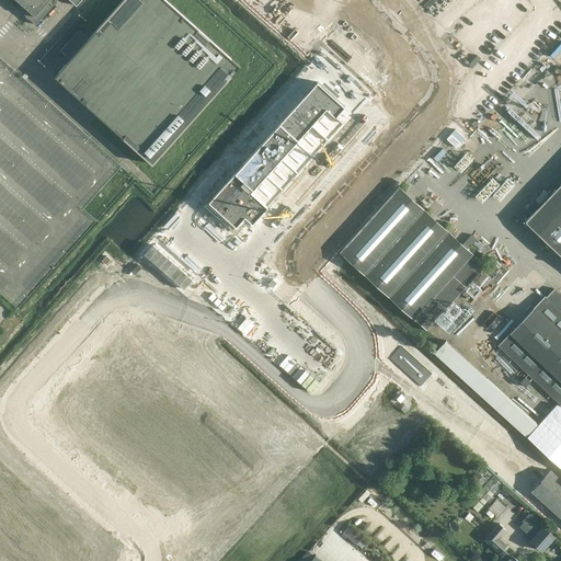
[(15,0),(22,4),(18,9),(35,24),(50,8),(46,3),(48,0),(69,0),(76,6),(80,0),(15,0)]
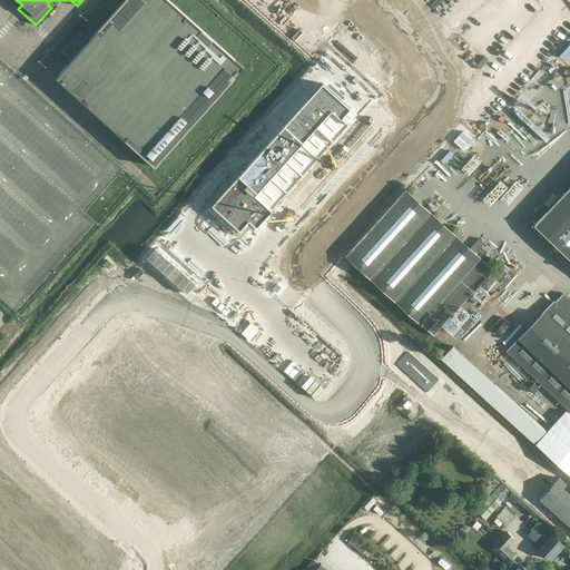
[(168,0),(125,0),(90,39),(80,30),(61,51),(71,60),(56,78),(155,167),(244,68),(168,0)]
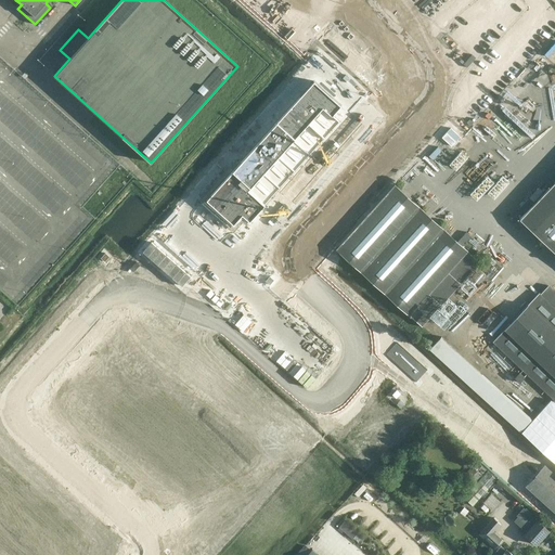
[(314,77),(206,196),(234,221),(242,213),(249,219),(339,118),(332,112),(341,102),(314,77)]
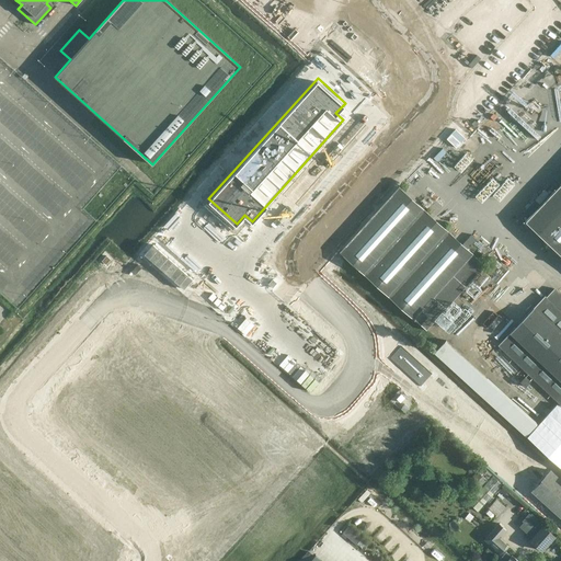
[(560,184),(525,222),(560,256),(560,184)]
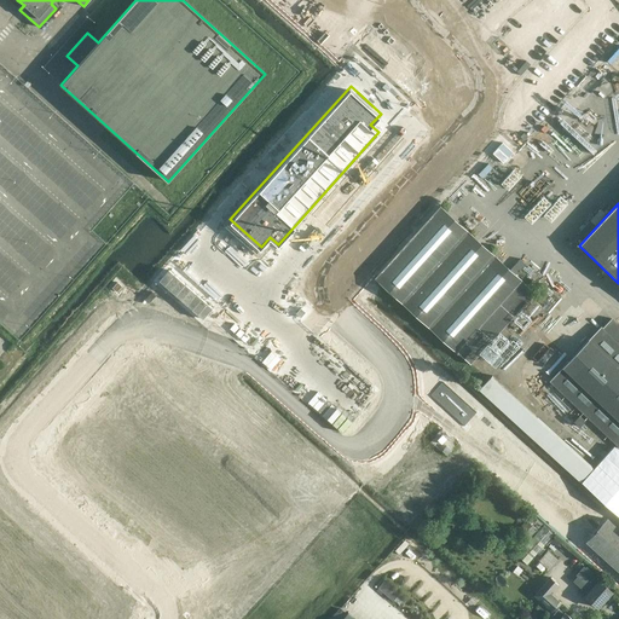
[(439,206),(374,277),(470,365),(536,293),(439,206)]
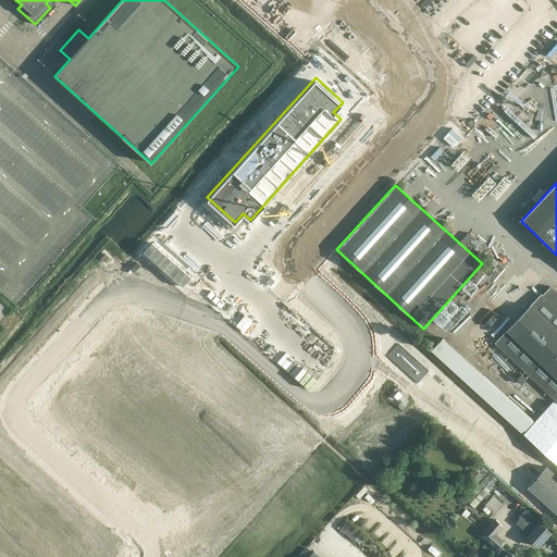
[(556,403),(556,293),(551,286),(542,295),(541,294),(494,344),(556,403)]
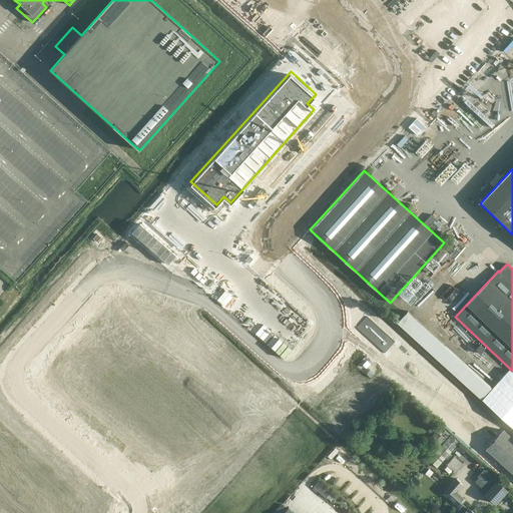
[(480,400),(481,400),(490,408),(489,409),(512,430),(512,410),(499,398),(501,396),(492,388),(490,389),(407,313),(396,324),(480,400)]
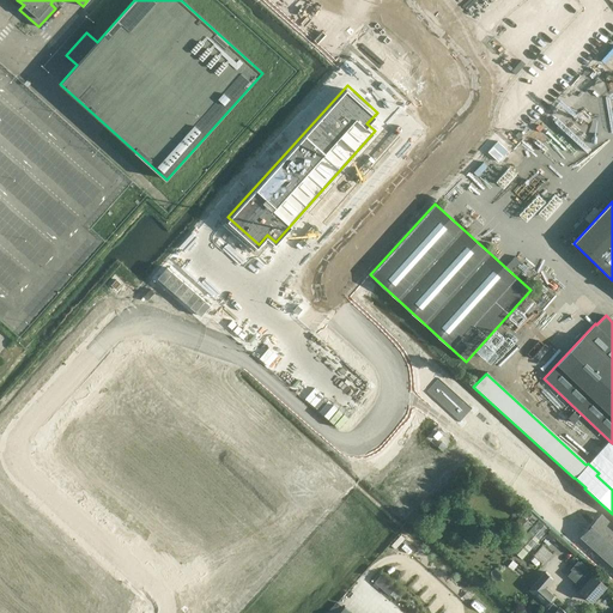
[(526,530),(536,519),(526,509),(515,521),(526,530)]
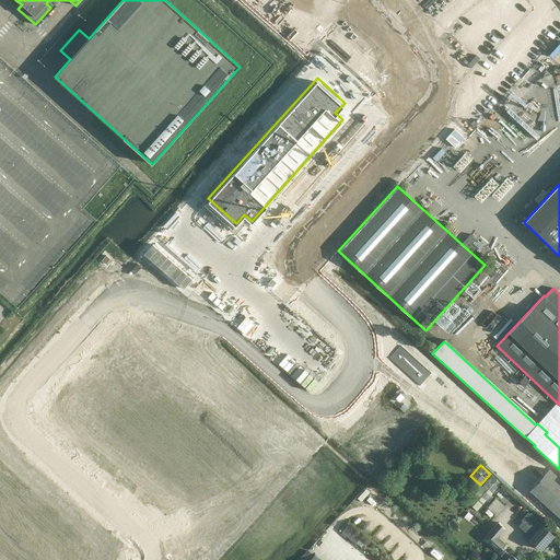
[(559,479),(548,468),(528,490),(559,518),(559,479)]
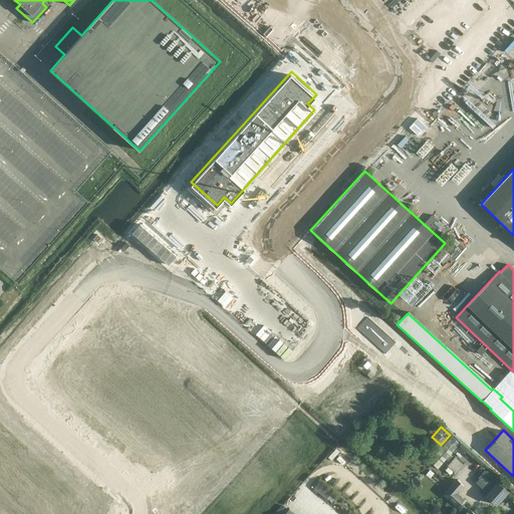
[(437,469),(459,444),(451,437),(429,461),(437,469)]
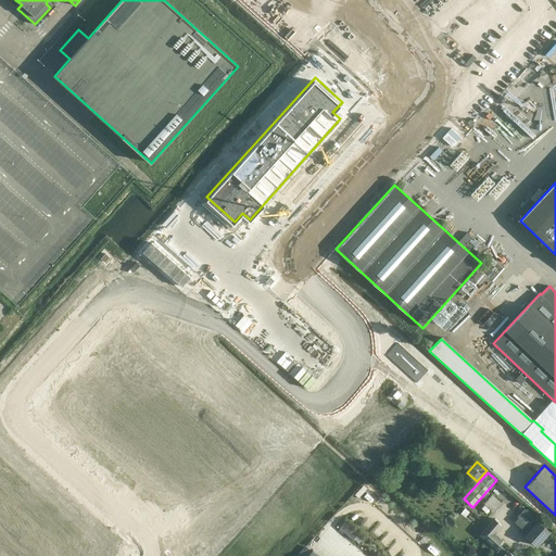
[(491,495),(483,504),(492,512),(501,503),(491,495)]
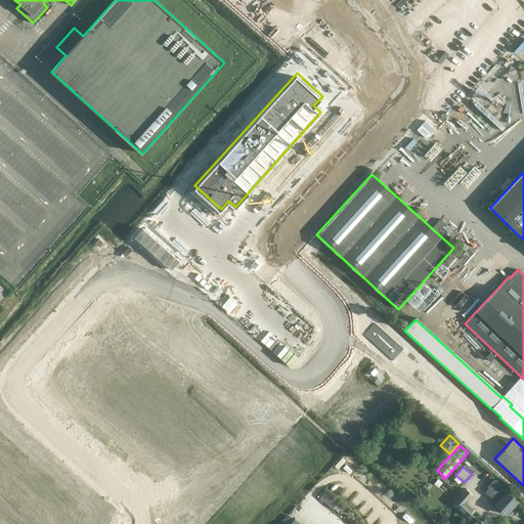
[(482,470),(490,477),(491,475),(492,476),(493,474),(486,467),(482,470)]
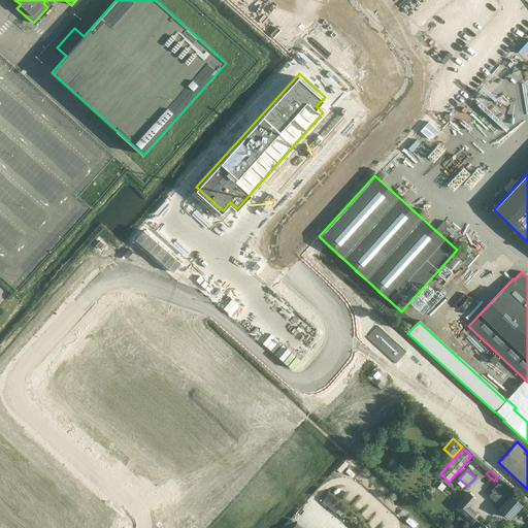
[(512,496),(504,490),(505,489),(496,481),(489,488),(498,496),(495,499),(502,505),(499,509),(509,519),(522,505),(512,496)]
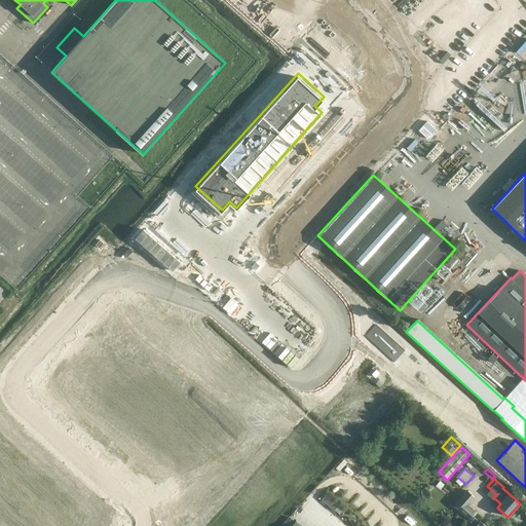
[(472,520),(477,515),(475,513),(476,512),(467,504),(474,496),(467,491),(454,506),(468,520),(470,519),(472,520)]
